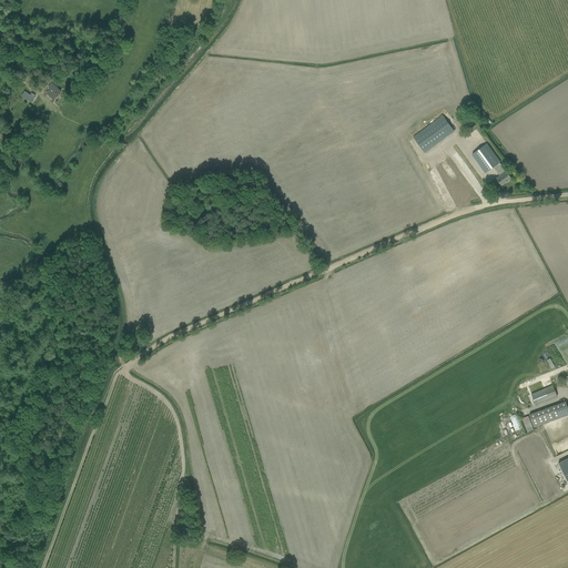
[(60,69),(54,74),(60,79),(64,74),(60,69)]
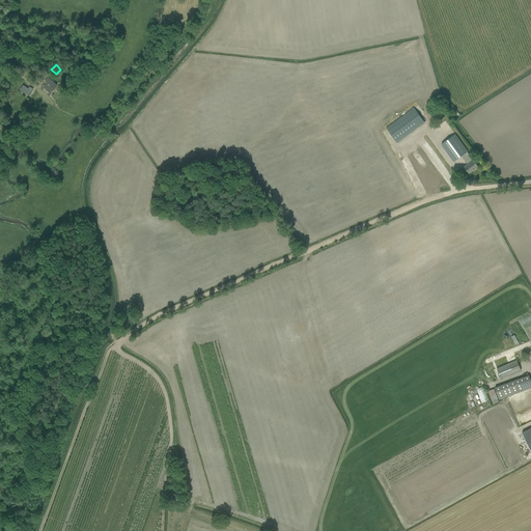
[(56,85),(48,78),(45,82),(47,83),(44,87),(50,93),(56,85)]
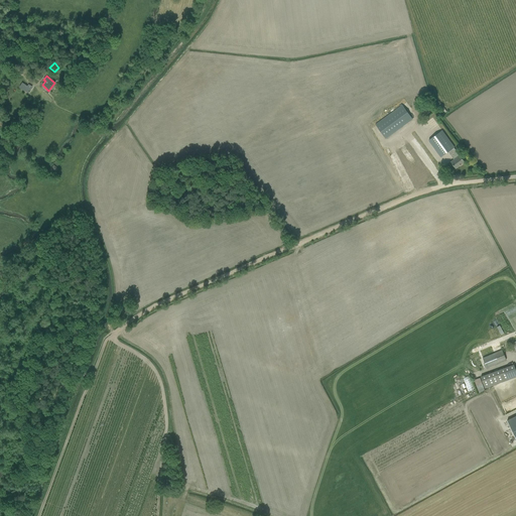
[(27,87),(22,84),(19,87),(28,93),(31,87),(28,85),(27,87)]
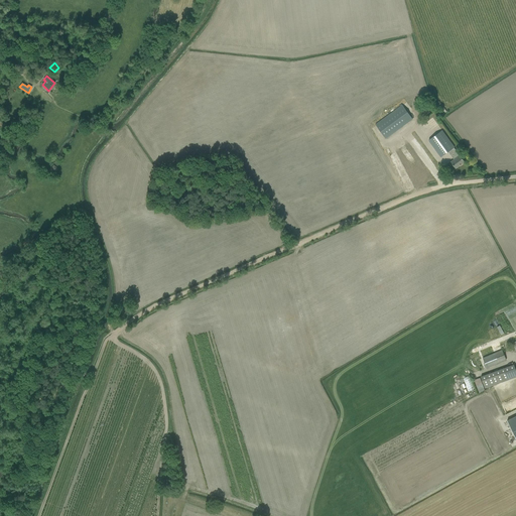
[(419,108),(422,112),(430,107),(427,102),(423,105),(419,108)]
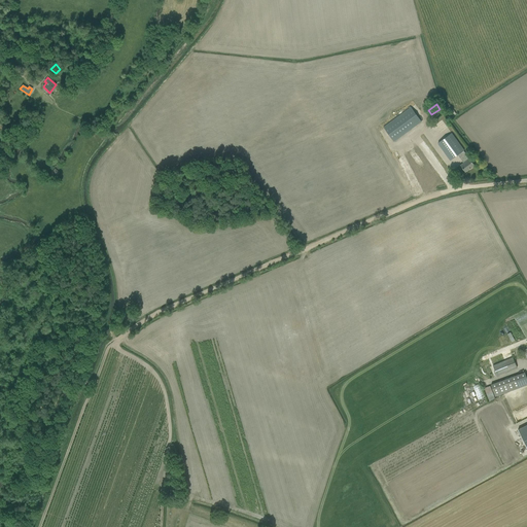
[(383,128),(393,142),(421,121),(411,107),(383,128)]
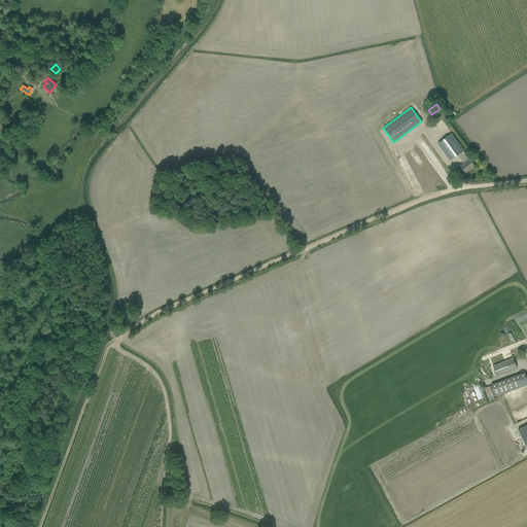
[(437,143),(447,156),(450,161),(457,155),(463,163),(460,166),(465,172),(475,166),(469,159),(463,150),(464,150),(451,133),(437,143)]
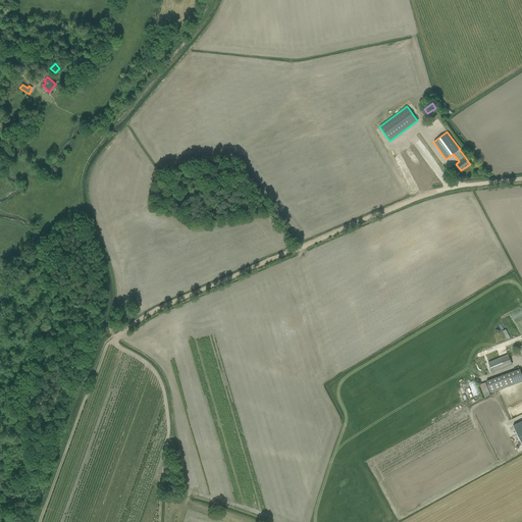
[(166,193),(165,197),(172,200),(171,201),(175,202),(177,197),(166,193)]
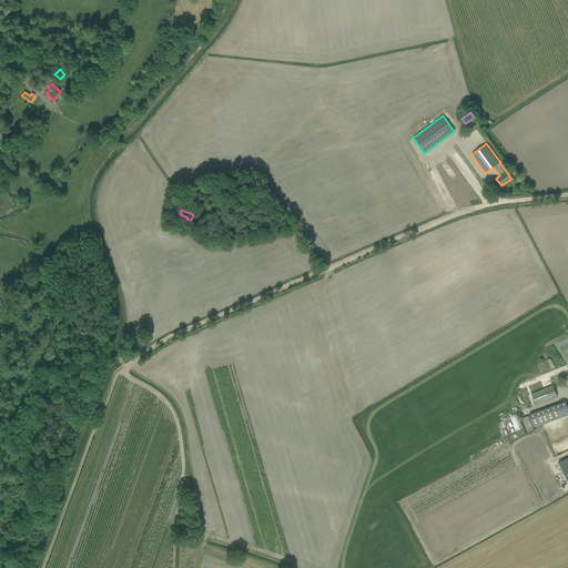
[(530,394),(536,405),(557,396),(553,385),(530,394)]
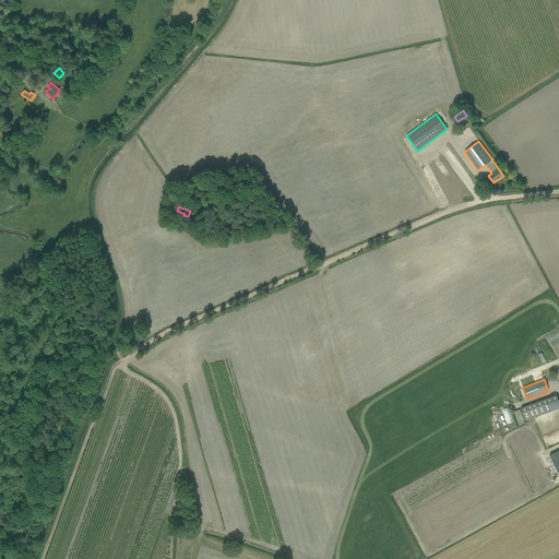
[(558,402),(556,394),(521,407),(525,420),(558,407),(558,402)]
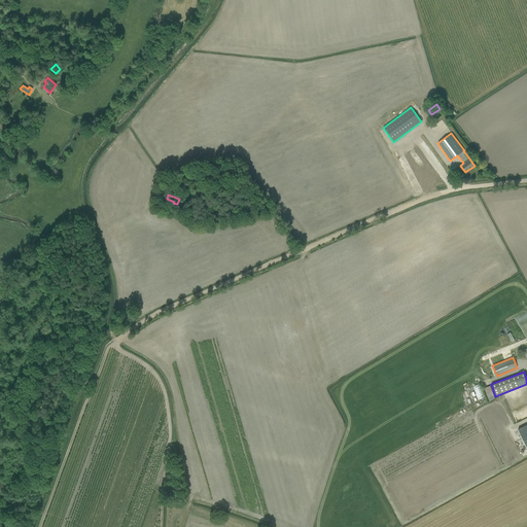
[(480,384),(473,386),(479,399),(485,397),(480,384)]
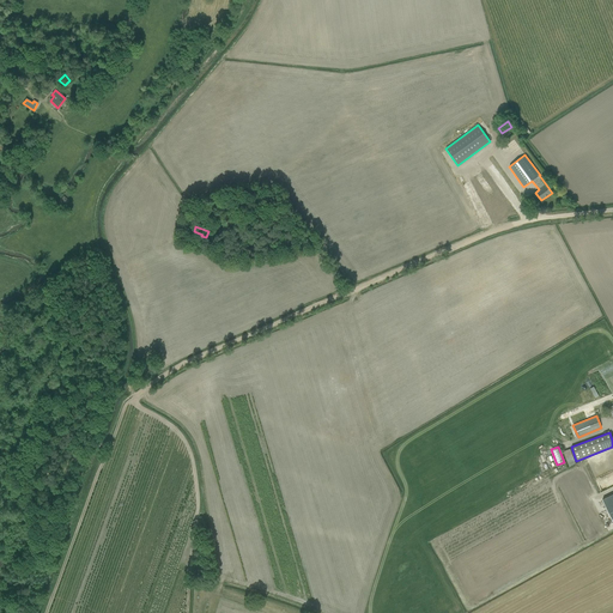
[(612,493),(602,499),(612,521),(612,493)]
